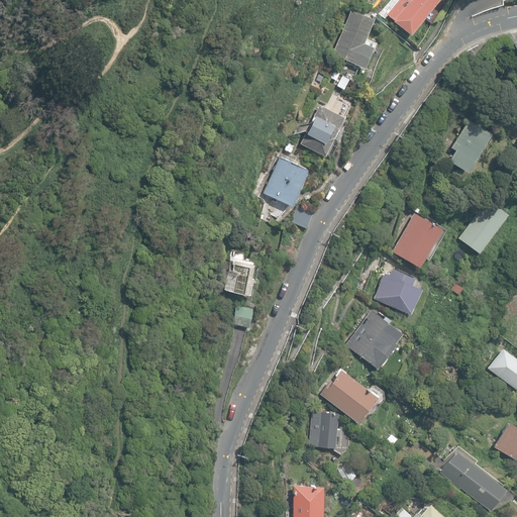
[(393,20),(408,34),(434,4),(436,0),(397,0),(394,4),(390,9),(387,6),(384,10),(387,12),(386,13),(393,19),(393,20)]
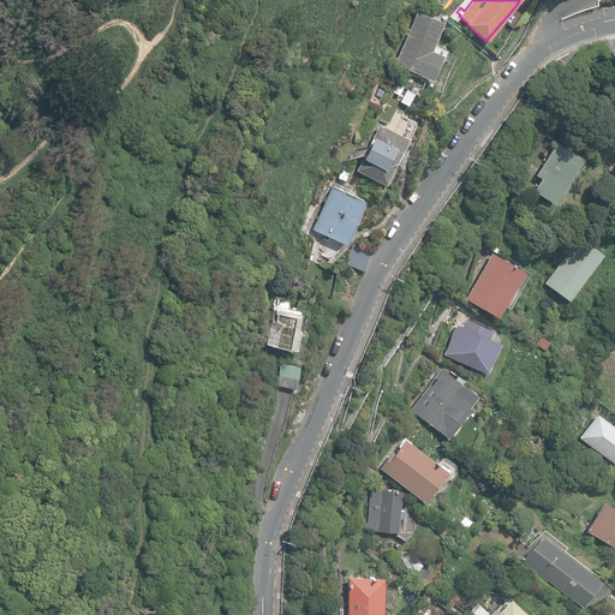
[(423,73),(431,77),(439,58),(430,54),(445,23),(417,11),(394,64),(422,76),(423,73)]
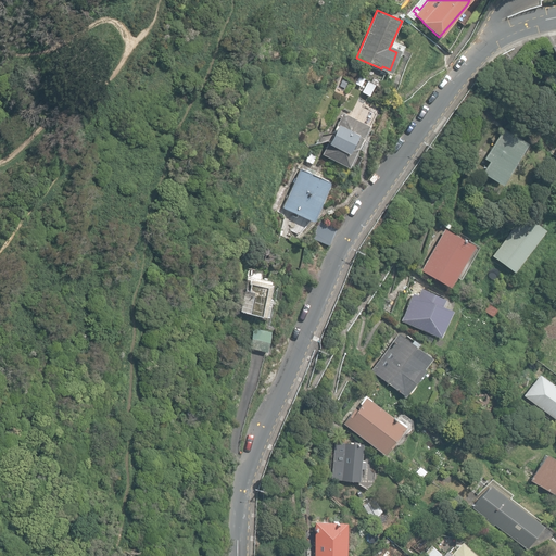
[(370,83),(379,86),(381,80),(374,77),(370,83)]
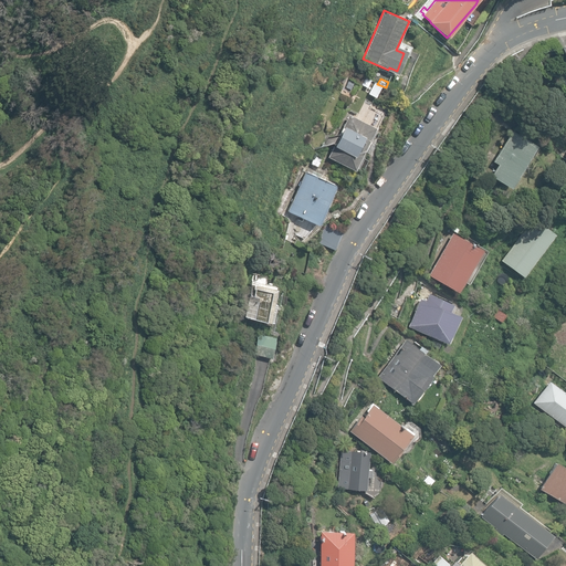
[(328,157),(354,169),(375,127),(349,115),(328,157)]
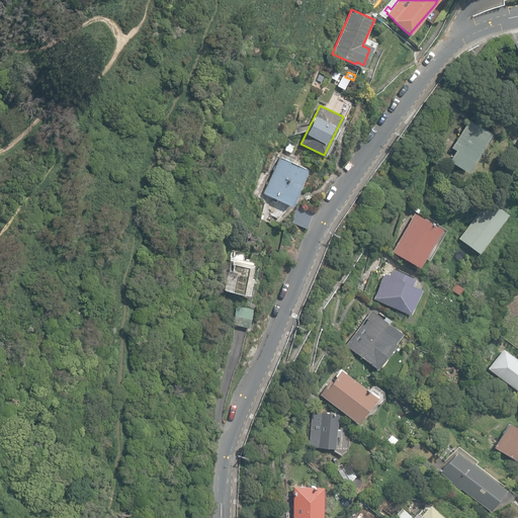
[(448,161),(465,172),(490,133),(467,119),(450,147),(454,150),(448,161)]
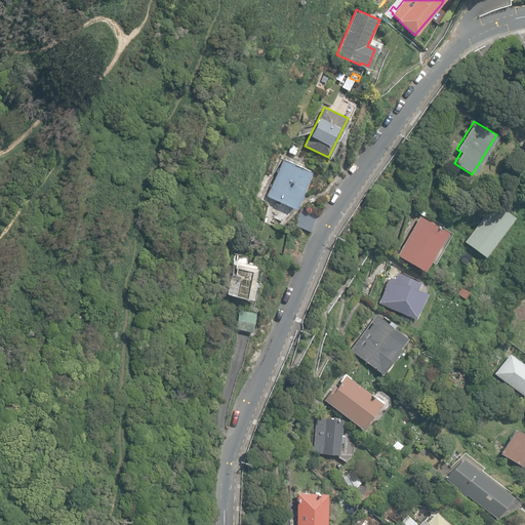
[(288,151),(295,155),(299,148),(292,144),(288,151)]
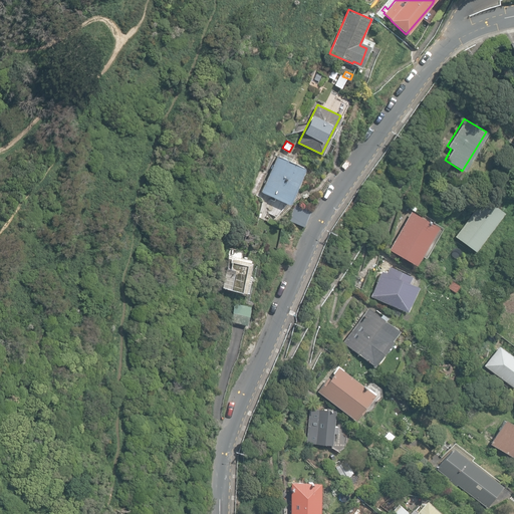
[(286,203),(287,203),(288,202),(289,202),(303,170),(303,169),(303,168),(303,167),(302,166),(277,156),(261,191),(286,203)]
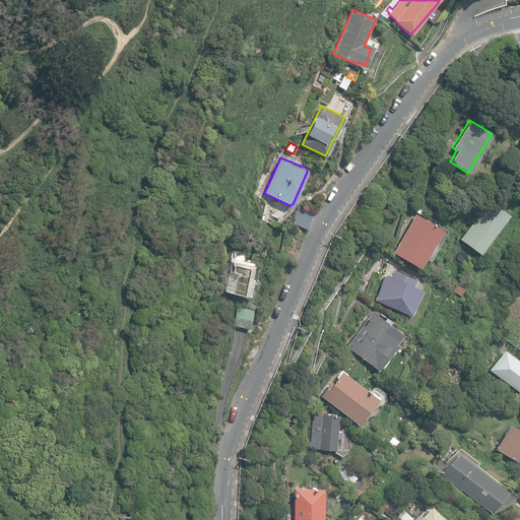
[(460,238),(480,254),(510,214),(490,199),(460,238)]
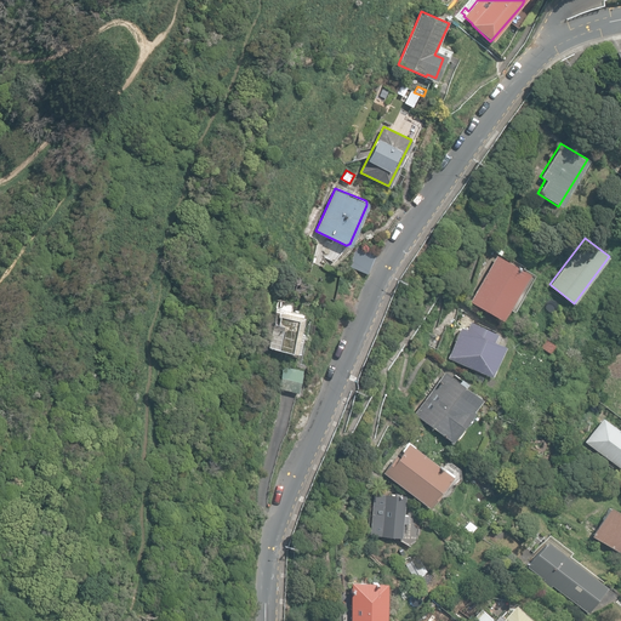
[(351,267),(369,274),(377,254),(359,246),(351,267)]
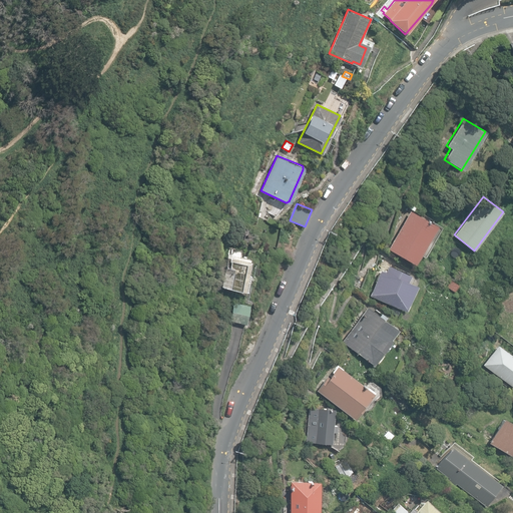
[(388,248),(413,264),(435,224),(410,210),(388,248)]
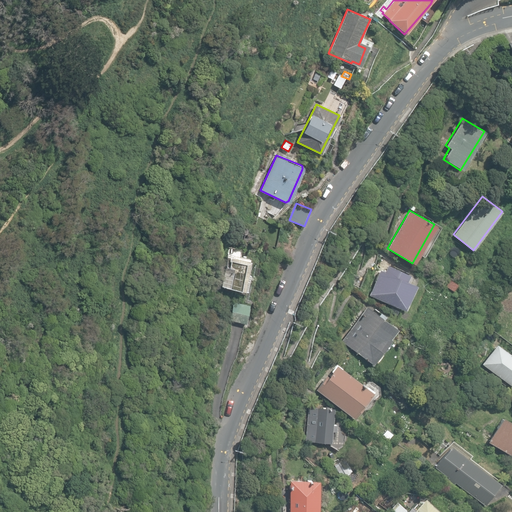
[(219,285),(242,290),(249,260),(230,255),(228,266),(224,265),(219,285)]
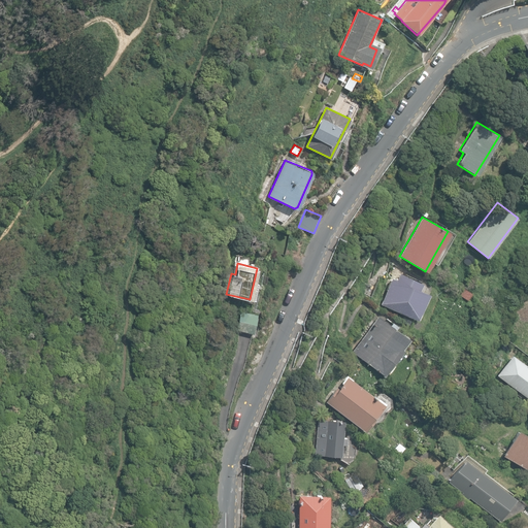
[(380,304),(418,320),(428,294),(419,290),(422,282),(399,272),(396,281),(391,278),(380,304)]
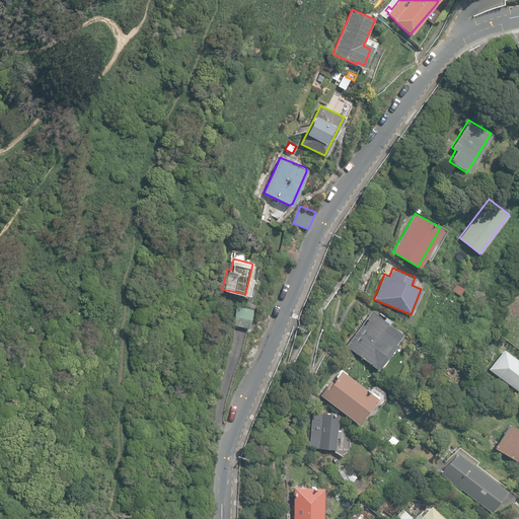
[(364,292),(367,285),(359,282),(357,289),(364,292)]
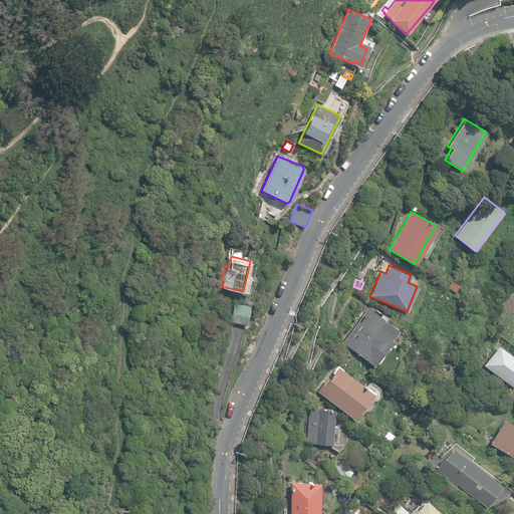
[(447,287),(455,292),(459,286),(451,280),(447,287)]
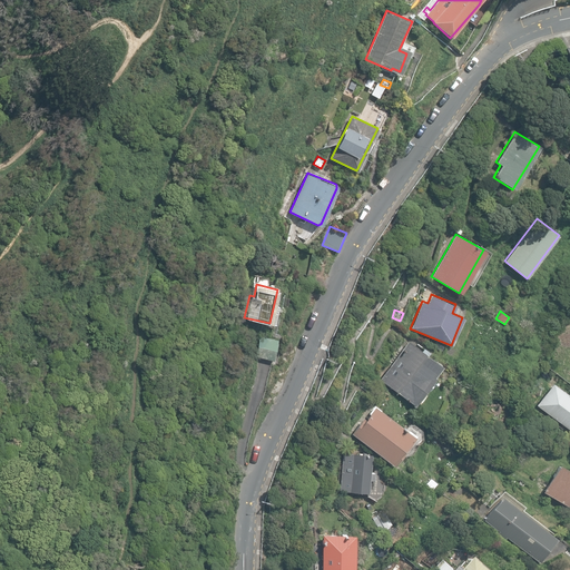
[(256,356),(273,360),(277,340),(261,336),(256,356)]
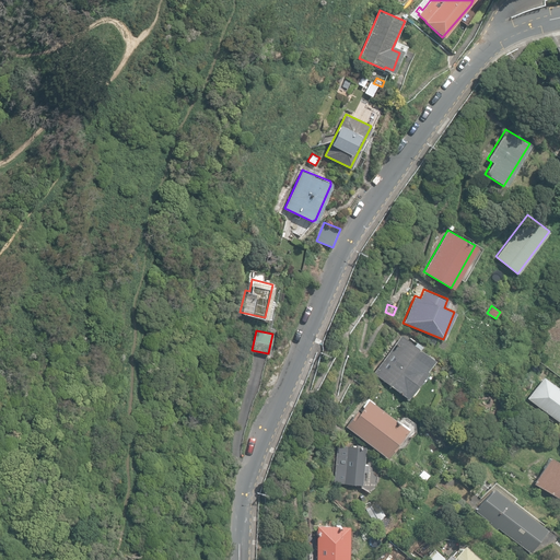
[(373,373),(407,397),(409,394),(411,396),(418,387),(416,385),(427,370),(426,370),(433,359),(419,349),(421,346),(415,341),(412,343),(401,335),(373,373)]
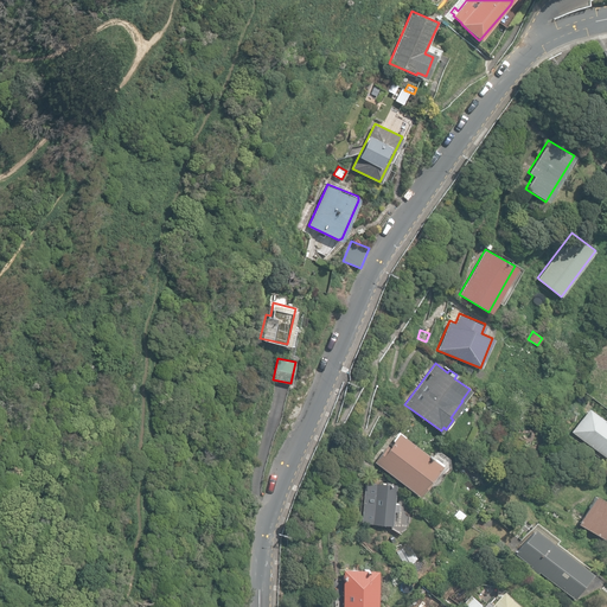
[(572,432),(606,458),(606,422),(604,420),(605,420),(589,408),(572,432)]
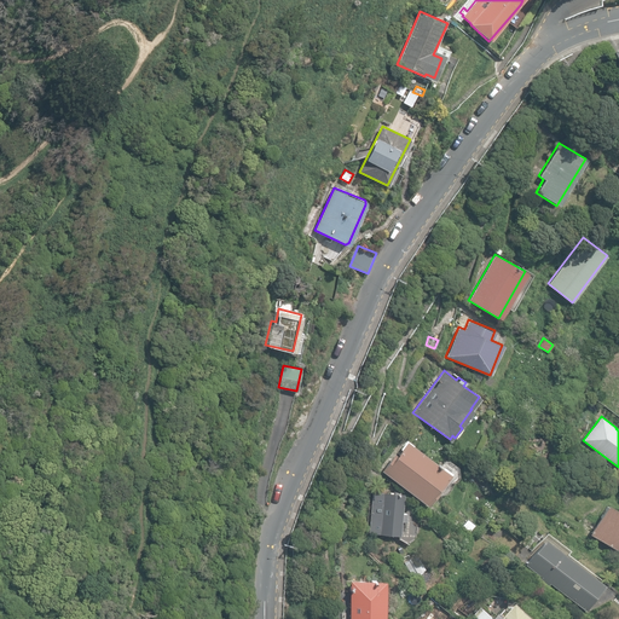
[(382,470),(427,503),(439,487),(438,486),(449,472),(447,472),(449,469),(441,463),(440,464),(406,439),(400,449),(401,449),(397,455),(394,453),(382,470)]
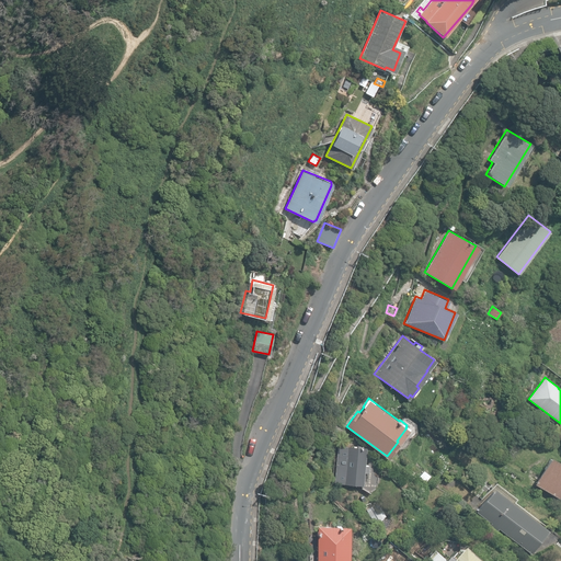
[(334,482),(363,485),(364,472),(368,473),(369,465),(365,465),(366,447),(338,445),(334,482)]
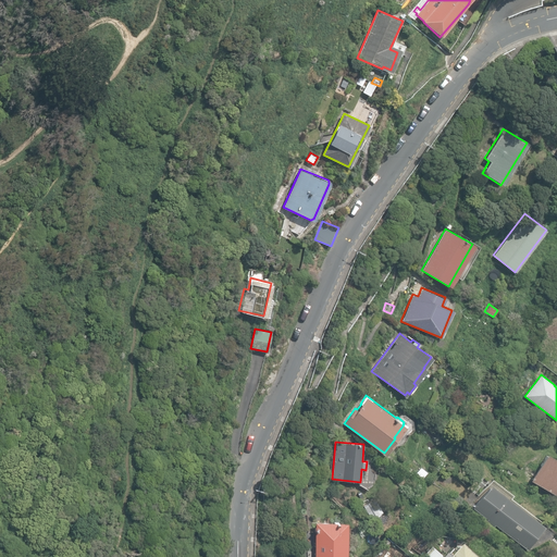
[(556,494),(556,458),(546,453),(531,480),(556,494)]
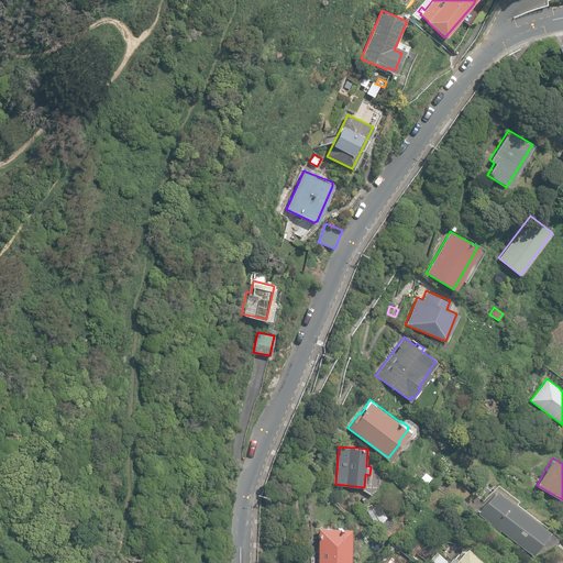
[(424,470),(418,478),(427,485),(433,477),(424,470)]
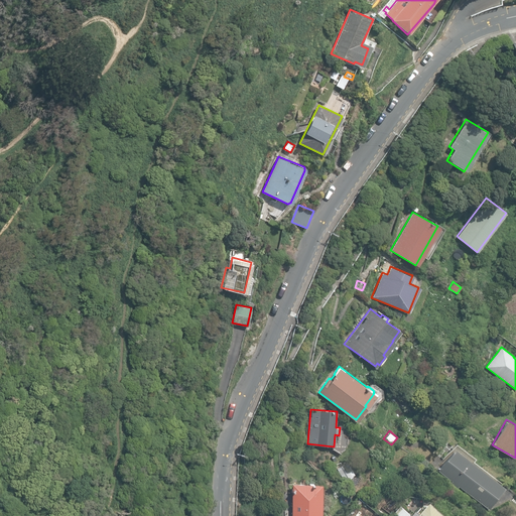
[(459,486),(489,509),(505,488),(454,448),(437,470),(452,481),(449,483),(457,488),(459,486)]
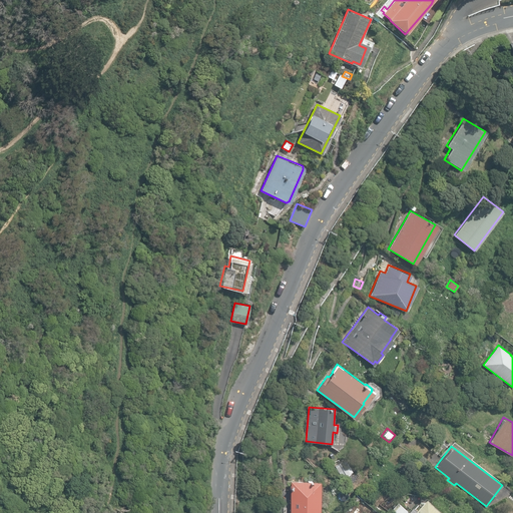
[(290,512),(319,512),(319,480),(290,480),(290,512)]
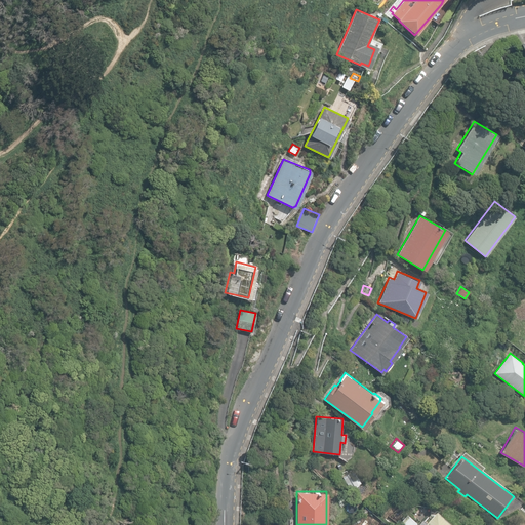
[(448,524),(436,514),(427,524),(422,521),(418,524),(448,524)]
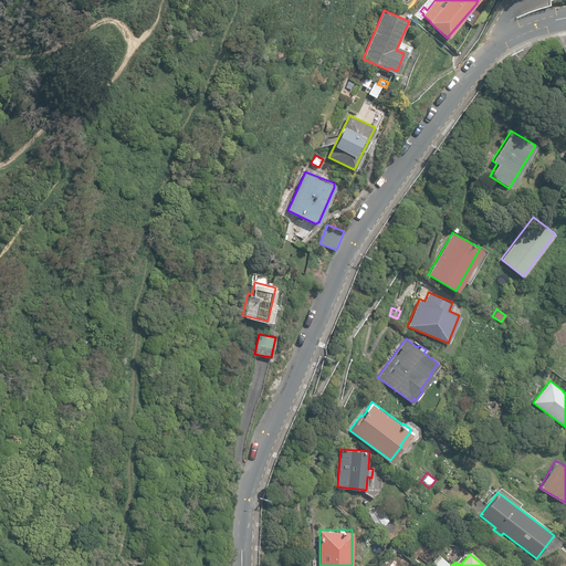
[(430,565),(449,565),(450,565),(439,556),(430,565)]
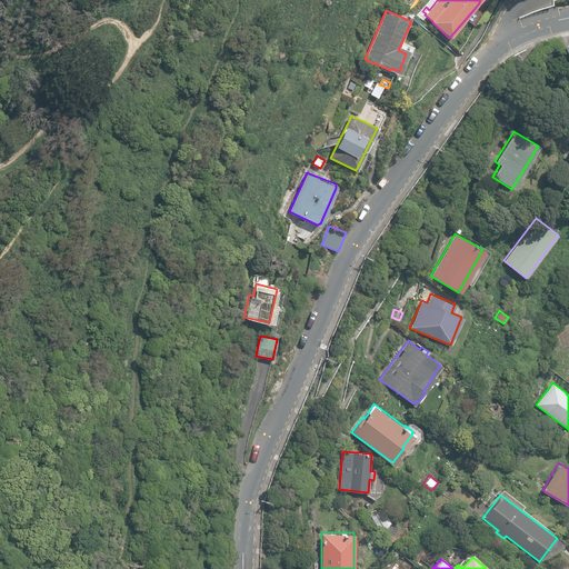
All buildings are outlined.
